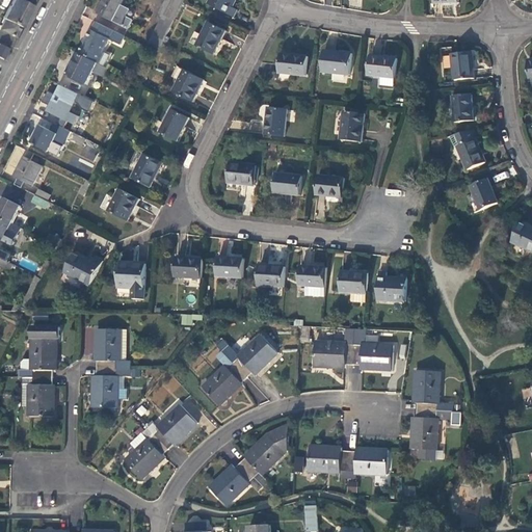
[(1,28),(16,36),(33,0),(22,0),(21,0),(9,0),(2,18),(5,19),(1,28)]
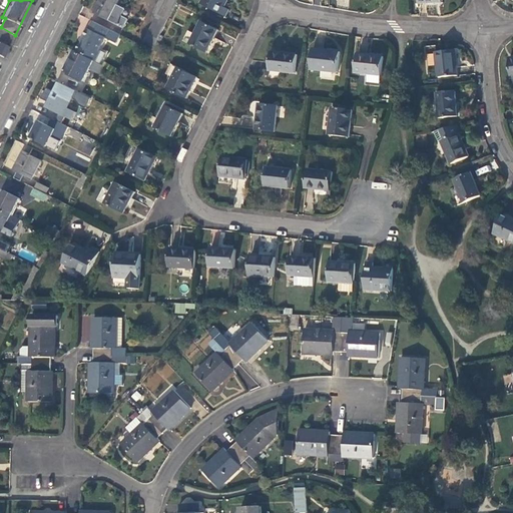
[(115,5),(117,0),(98,0),(92,12),(121,27),(125,19),(119,15),(122,9),(115,5)]
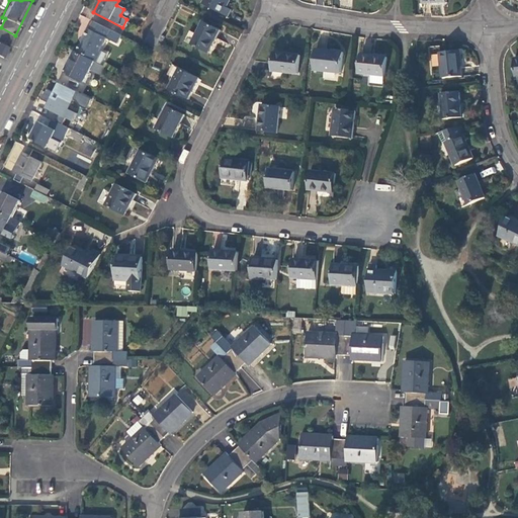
[(202,0),(201,3),(226,15),(230,7),(224,4),(226,0),(202,0)]
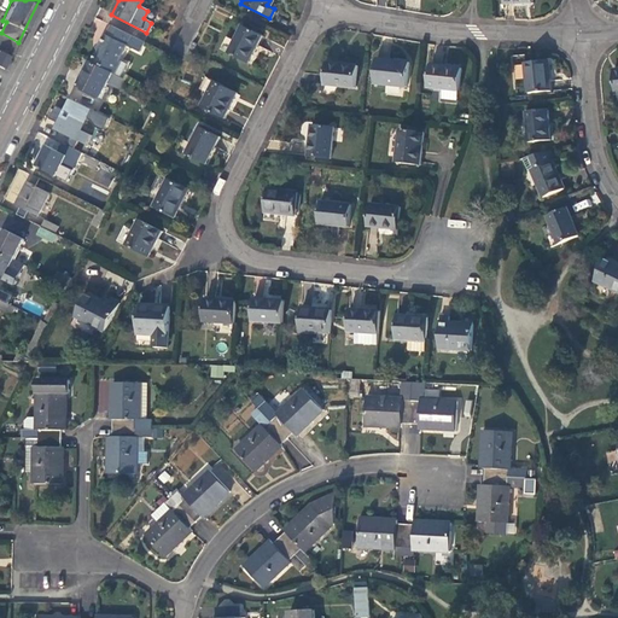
[(114,75),(121,60),(118,59),(130,35),(109,24),(104,34),(103,33),(97,44),(99,45),(89,63),(110,73),(114,75)]
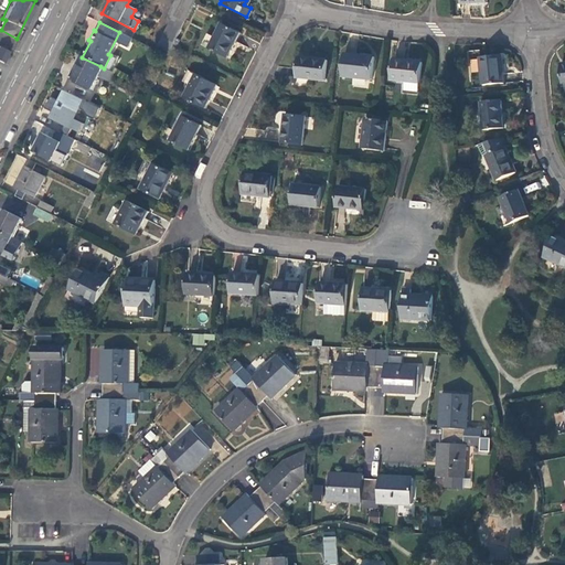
[(220,23),(208,48),(225,57),(237,33),(220,23)]
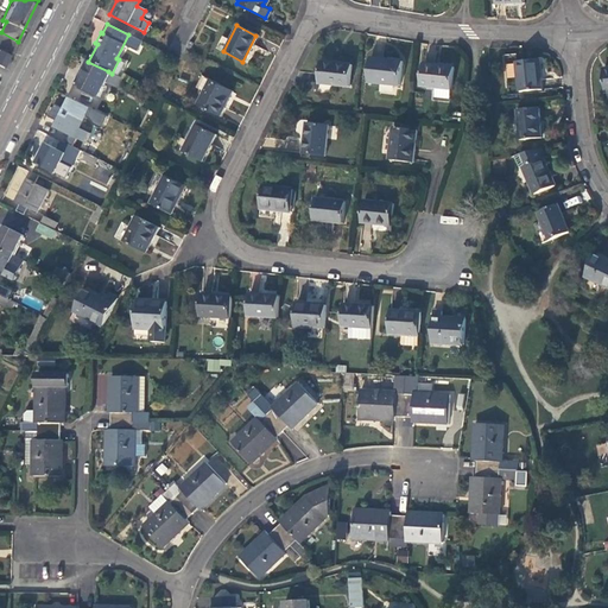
[(11,55),(0,49),(0,64),(5,67),(11,55)]
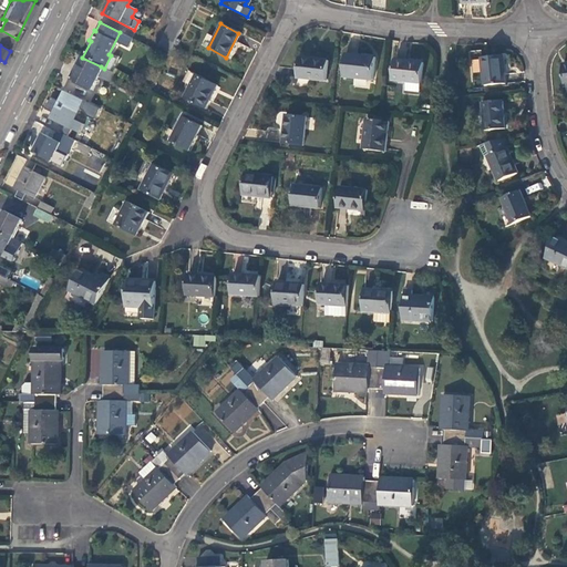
[(343,53),(341,75),(372,78),(374,55),(343,53)]
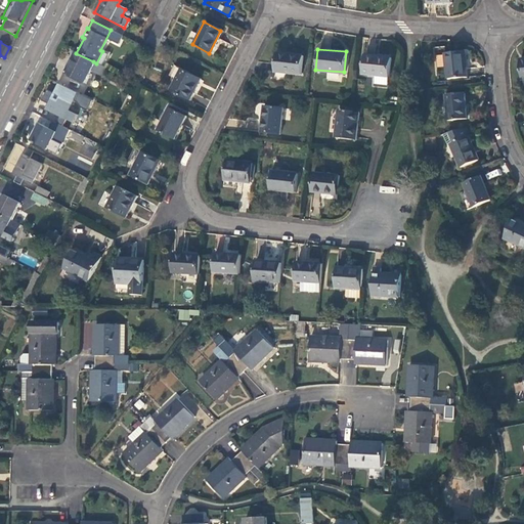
[(74,52),(63,73),(83,82),(93,61),(76,53),(74,52)]
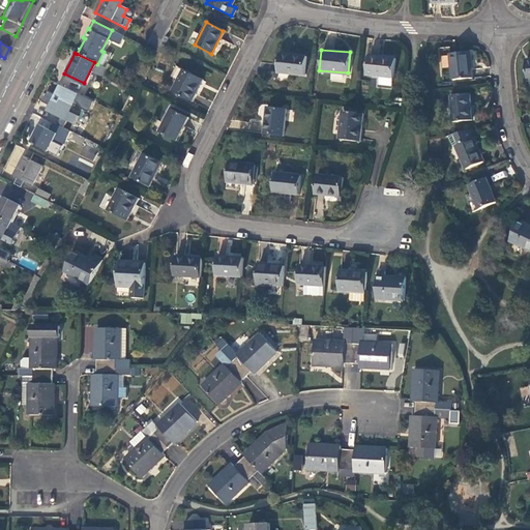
[(278,53),(276,71),(302,75),(304,56),(278,53)]
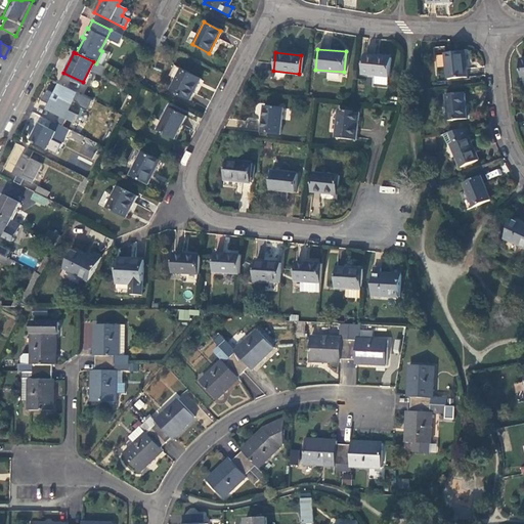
[(444,53),(447,79),(465,77),(463,52),(444,53)]
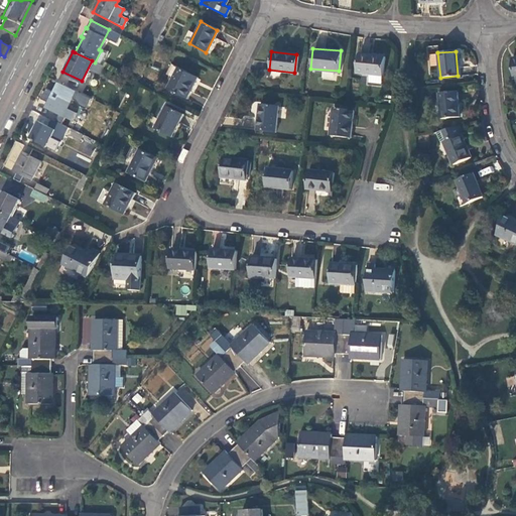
[(358,52),(356,72),(368,73),(367,81),(381,82),(383,55),(358,52)]
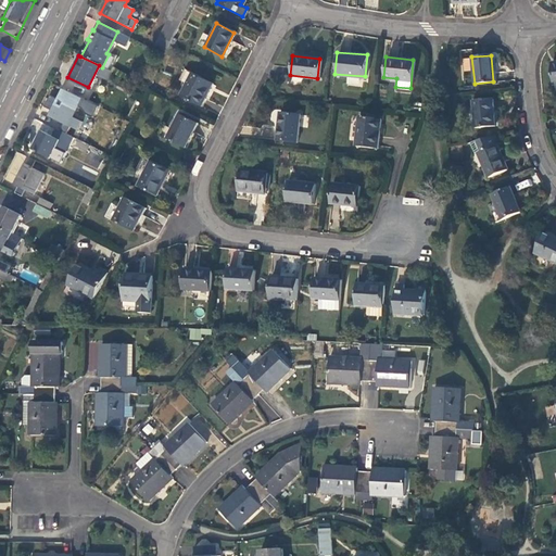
[(191,73),(179,96),(200,105),(211,83),(191,73)]
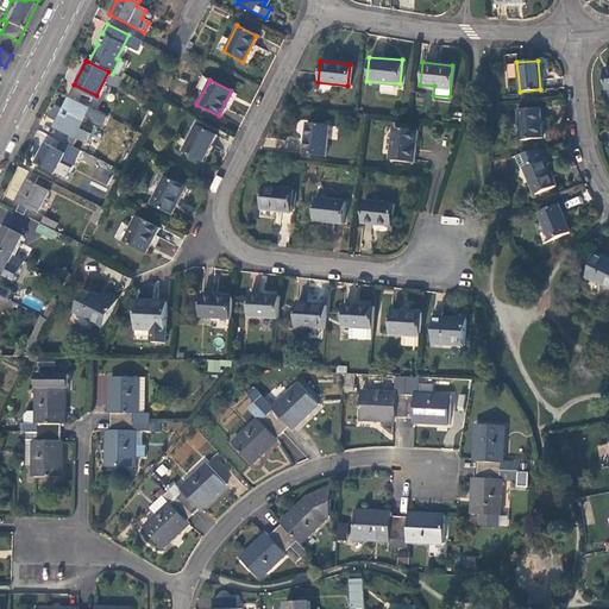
[(63,106),(52,127),(85,143),(88,135),(77,129),(83,117),(63,106)]
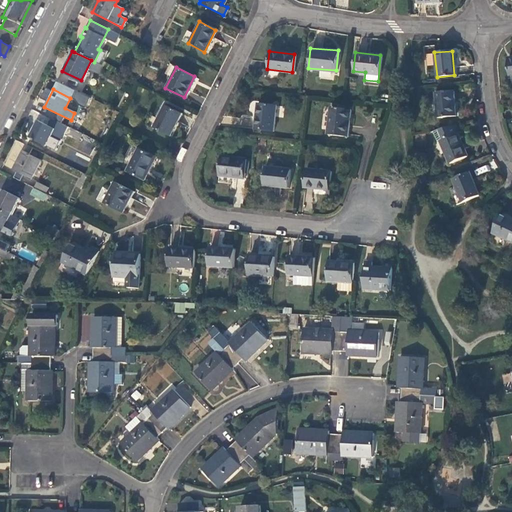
[(435,93),(437,118),(455,116),(452,91),(435,93)]
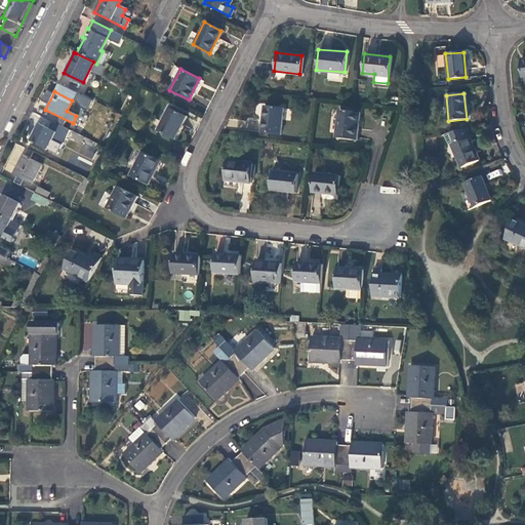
[(263,107),(260,132),(279,134),(282,108),(263,107)]
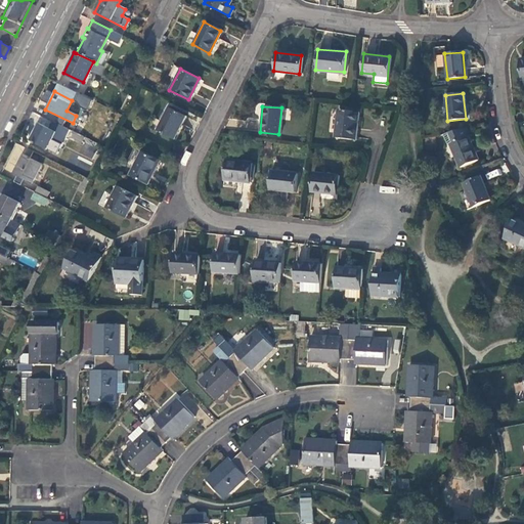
[(168,107),(157,130),(173,138),(184,116),(168,107)]
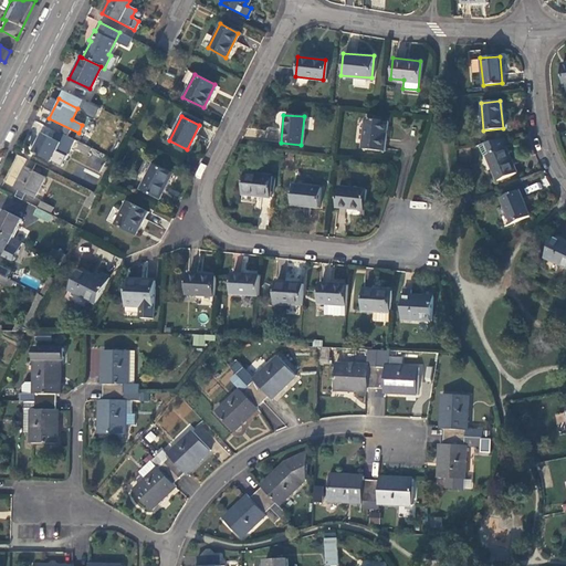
[(364,118),(360,148),(383,150),(386,121),(364,118)]
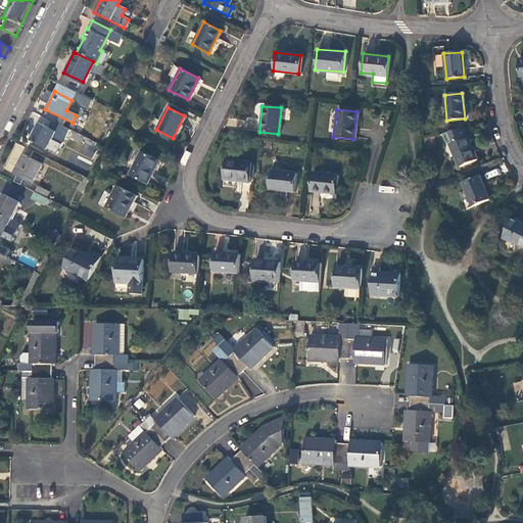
[(30,140),(55,153),(60,143),(51,139),(54,132),(38,124),(30,140)]
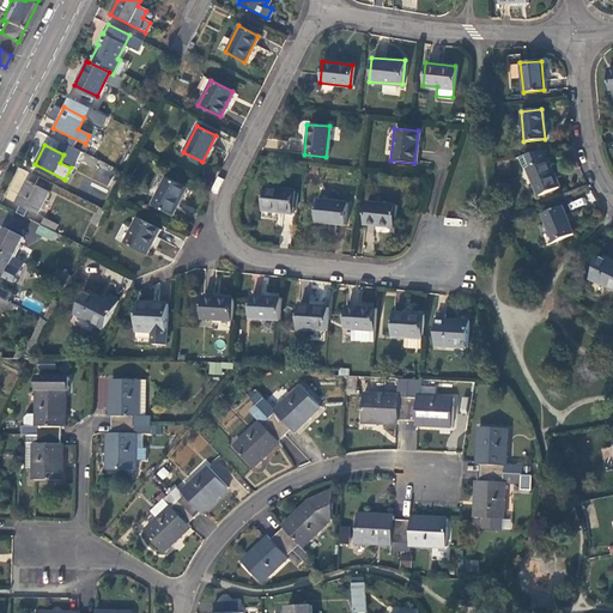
[(87,146),(83,153),(96,161),(101,153),(87,146)]
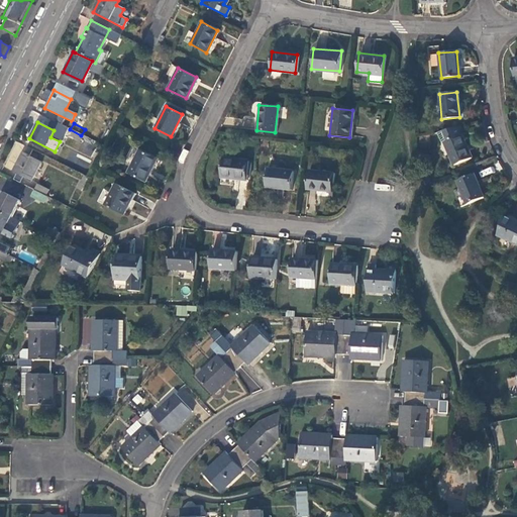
[(442,142),(443,141),(460,134),(464,132),(462,126),(437,131),(442,142)]
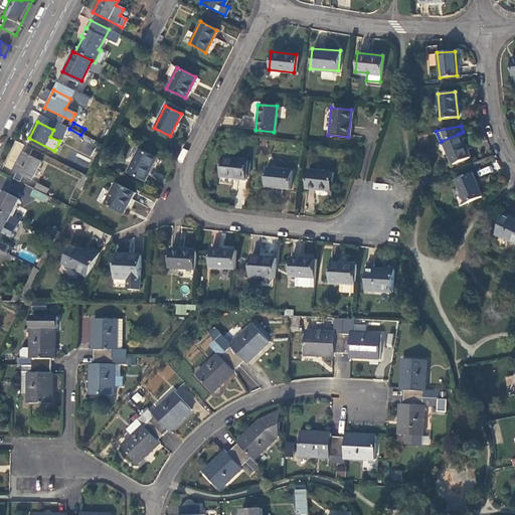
[(77,142),(80,135),(69,129),(66,136),(77,142)]
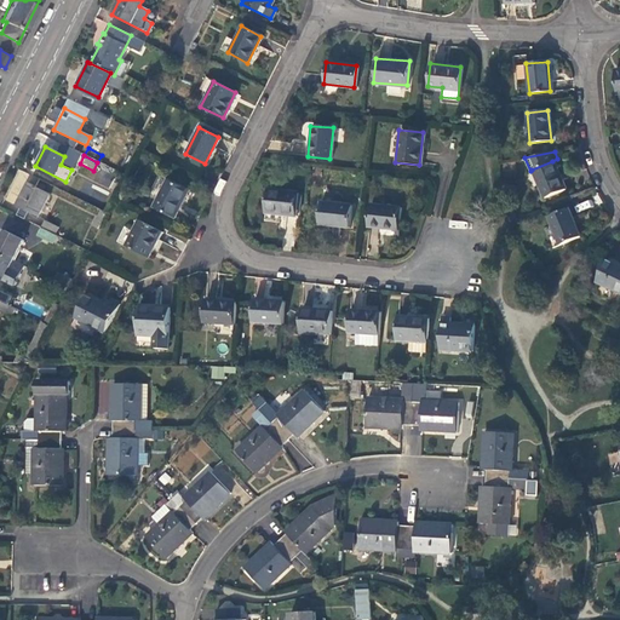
[(552,161),(532,170),(544,199),(564,190),(552,161)]
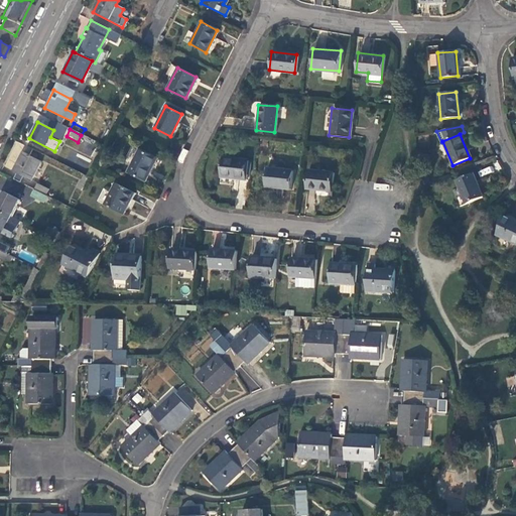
[(139,149),(128,172),(144,180),(155,157),(139,149)]
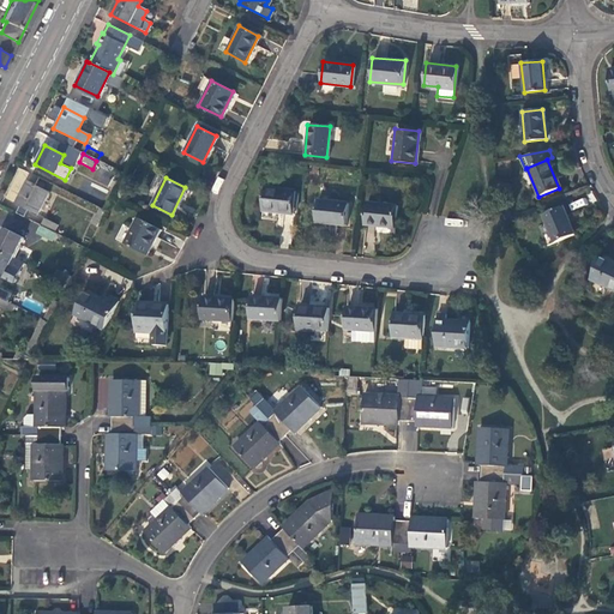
[(25,182),(14,203),(36,214),(46,193),(25,182)]
